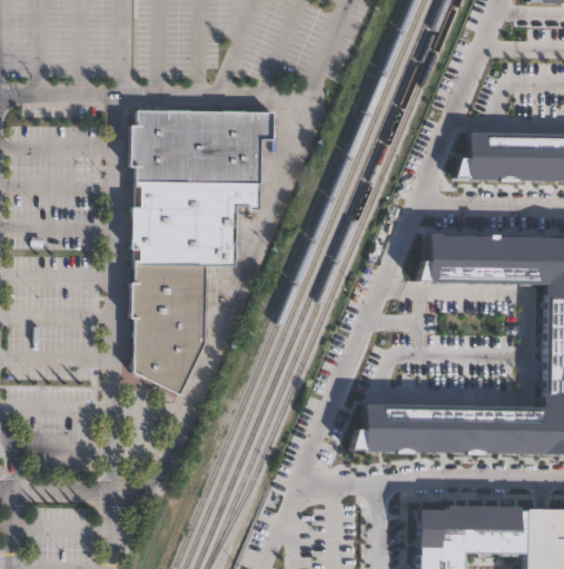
[(563,0),(534,0),(534,2),(563,2),(563,134),(459,133),(459,180),(563,182),(563,0)]
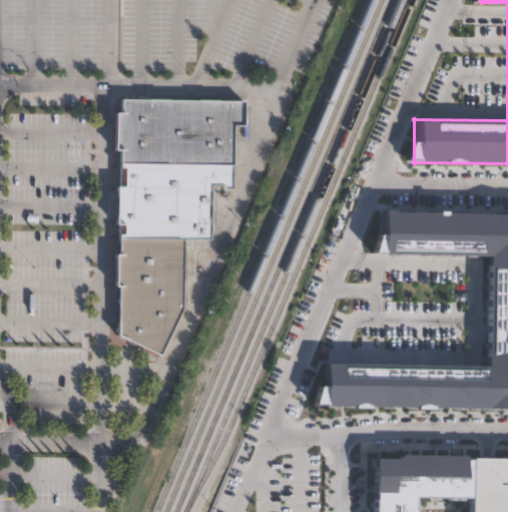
[(121,163),(121,150),(116,149),(117,112),(121,112),(121,97),(247,99),(247,124),(234,124),(234,165),(121,163)]
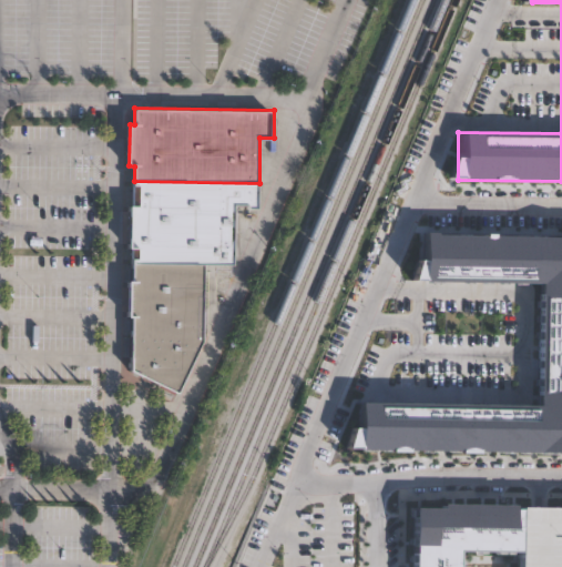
[(259,183),(259,209),(237,209),(237,265),(206,265),(133,264),(133,247),(130,247),(130,208),(133,208),(134,181),(259,183)]
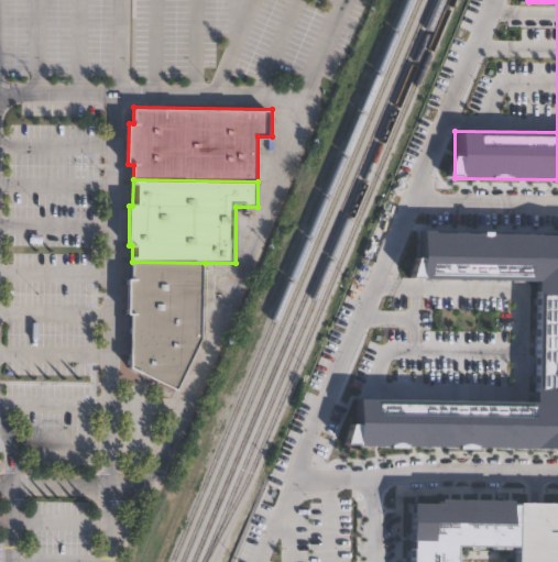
[(357,447),(557,450),(557,230),(414,229),(413,273),(531,276),(528,398),(358,395),(357,447)]
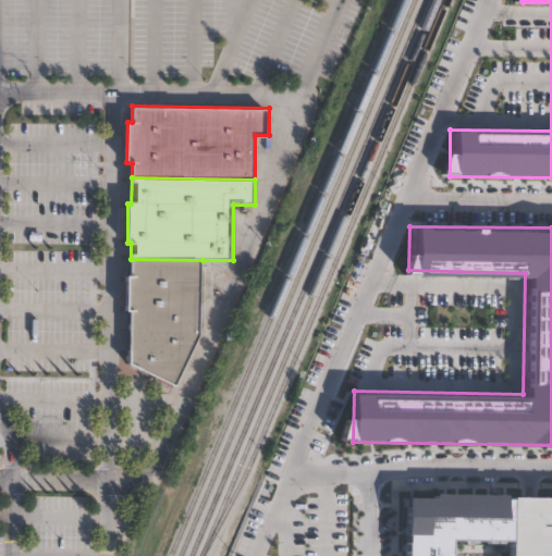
[(201,335),(178,387),(130,363),(131,259),(203,260),(201,335)]
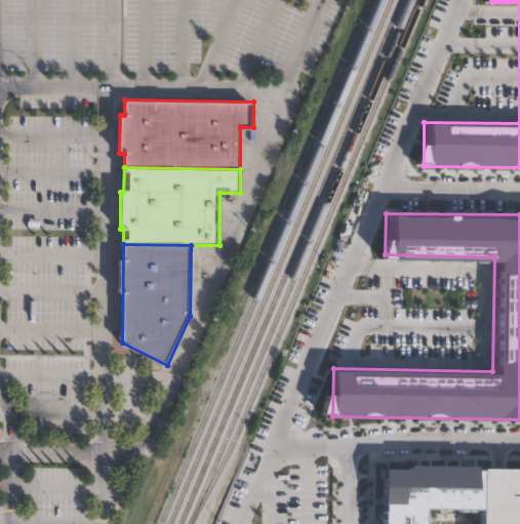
[(423,523),(424,510),(481,511),(481,469),(408,468),(408,471),(380,471),(378,523),(423,523)]
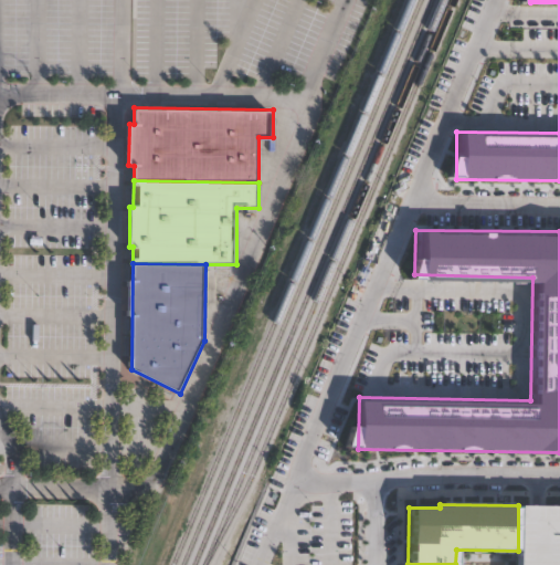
[(559,505),(541,505),(518,505),(518,551),(517,564),(559,564),(559,505)]
